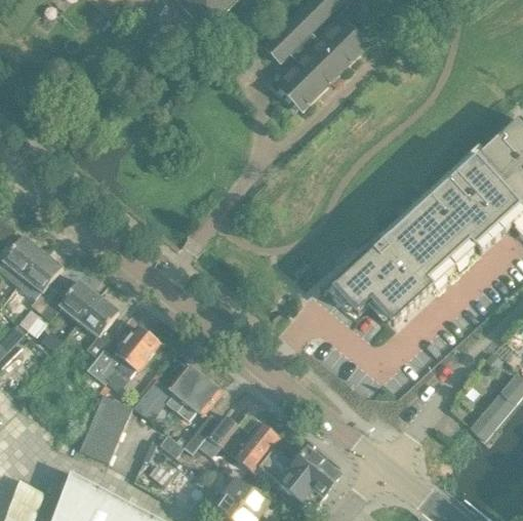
[(177,0),(194,16),(183,28),(195,40),(236,0),(177,0)]
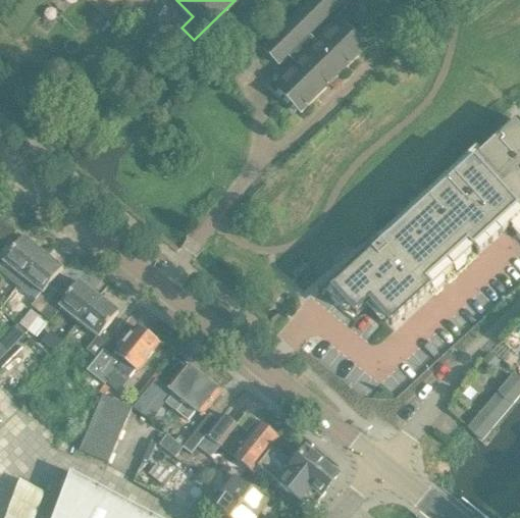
[(307,0),(261,46),(277,62),(288,52),(295,59),(297,61),(316,42),(315,42),(307,33),(335,5),(330,0),(307,0)]
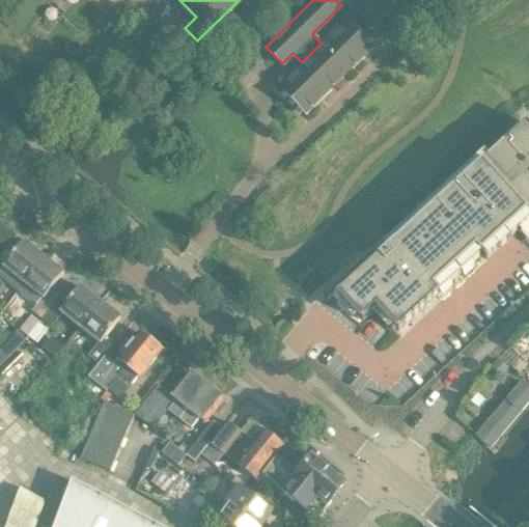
[(302,62),(278,85),(304,112),(370,47),(344,20),(322,43),(302,62)]
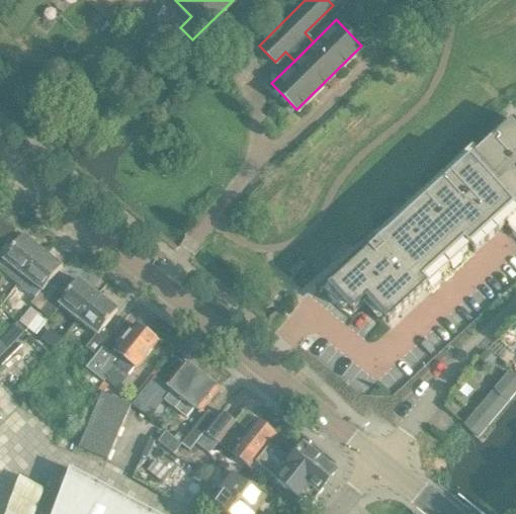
[(333,280),(329,284),(339,295),(352,310),(366,297),(367,298),(368,301),(387,320),(388,319),(392,316),(416,292),(425,284),(432,278),(439,272),(467,246),(471,250),(485,239),(500,225),(502,223),(515,209),(515,121),(512,117),(411,209),(367,249),(333,280)]
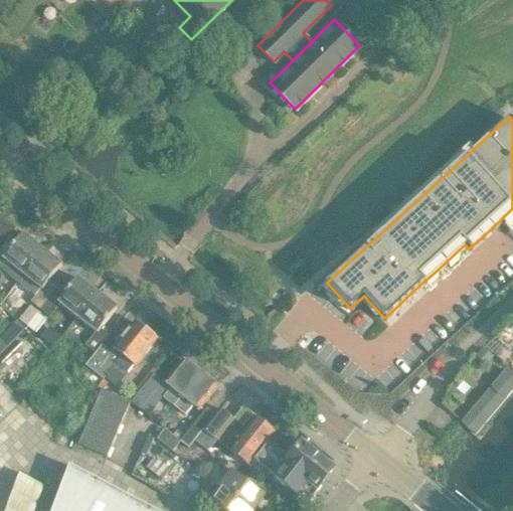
[(0,268),(15,280),(20,273),(39,248),(20,233),(1,258),(0,259),(0,268)]
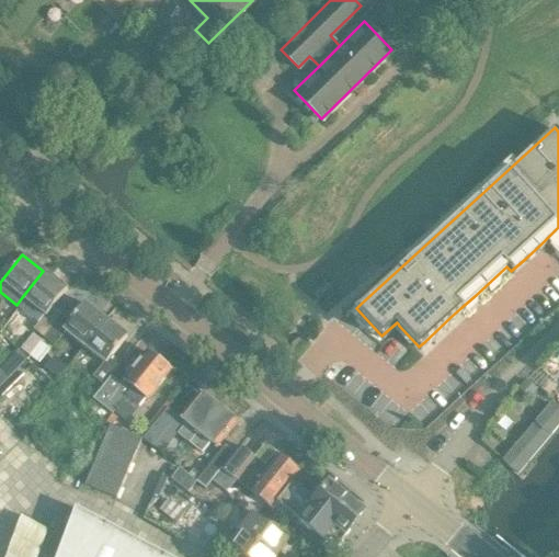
[(42,334),(59,313),(50,306),(65,287),(43,271),(22,297),(43,313),(32,327),(42,334)]
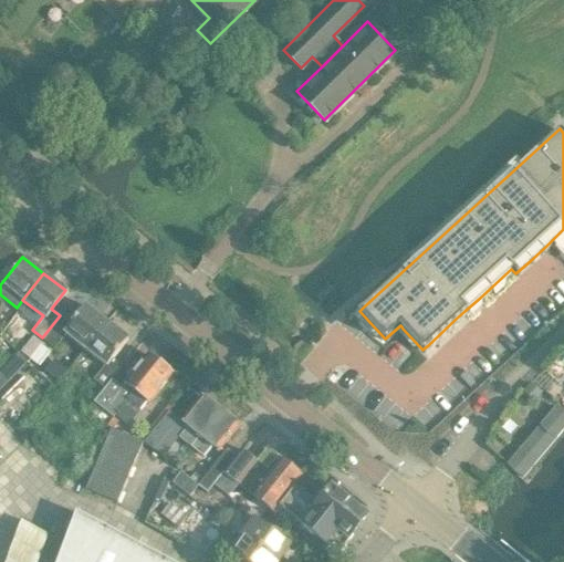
[(84,347),(105,320),(83,303),(68,322),(60,315),(42,337),(53,346),(64,332),(84,347)]
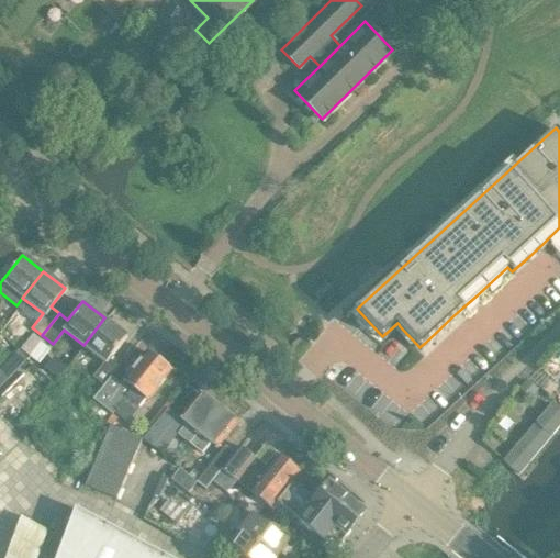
[(120,360),(111,354),(125,334),(104,317),(84,345),(103,360),(92,375),(102,382),(109,375),(120,360)]
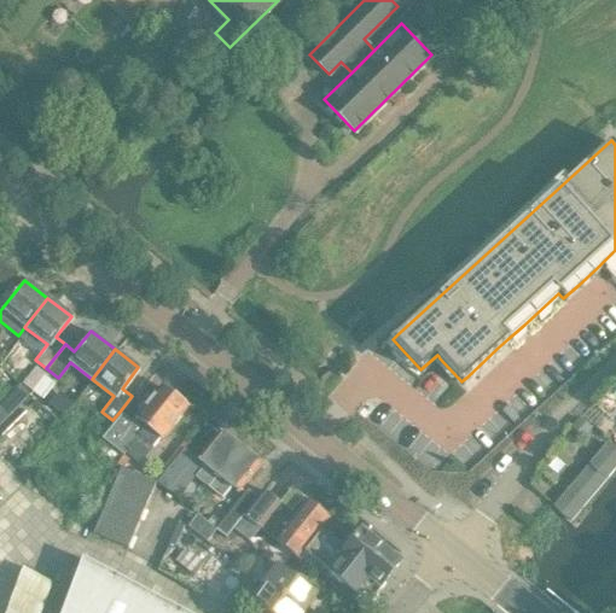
[(32,387),(45,371),(35,362),(22,379),(32,387)]
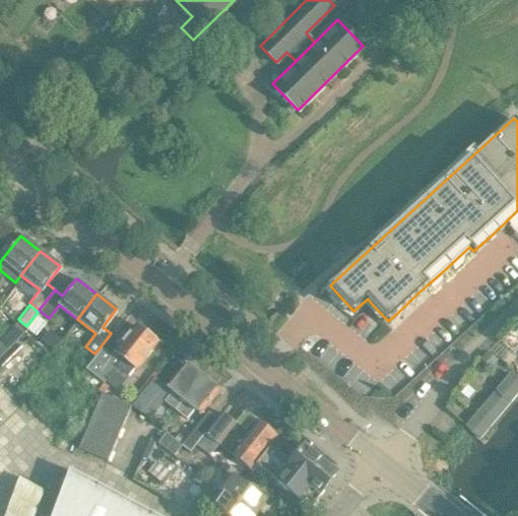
[(38,312),(26,326),(35,332),(46,318),(38,312)]
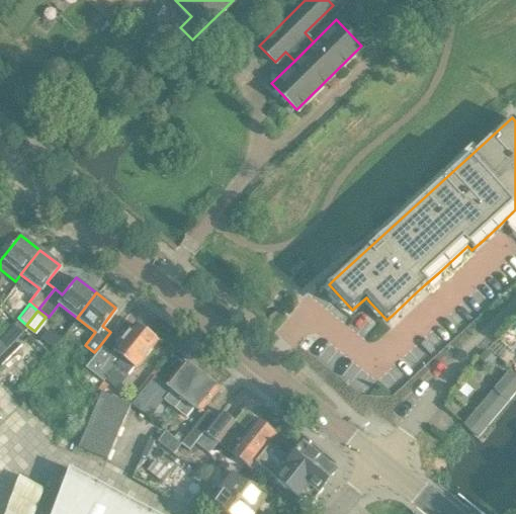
[(15,320),(9,326),(18,335),(24,329),(15,320)]
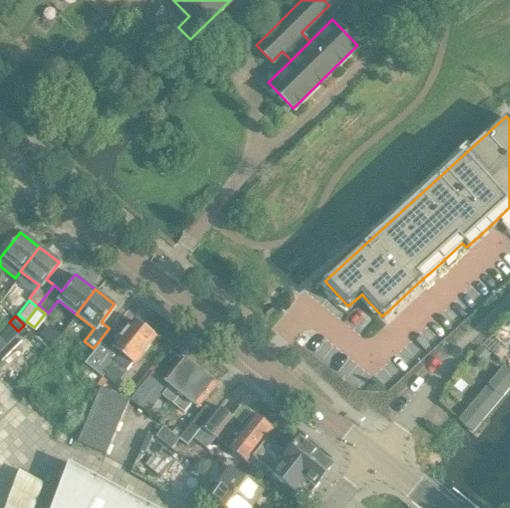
[(133,361),(153,335),(133,319),(110,348),(99,341),(93,348),(83,361),(100,374),(113,359),(124,368),(131,360),(133,361)]
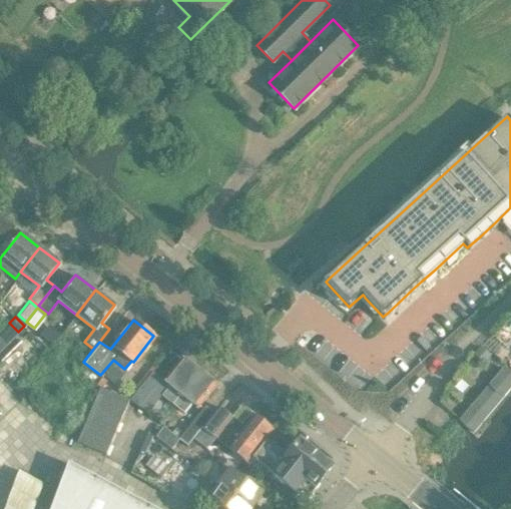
[(472,352),(481,360),(488,353),(479,344),(472,352)]
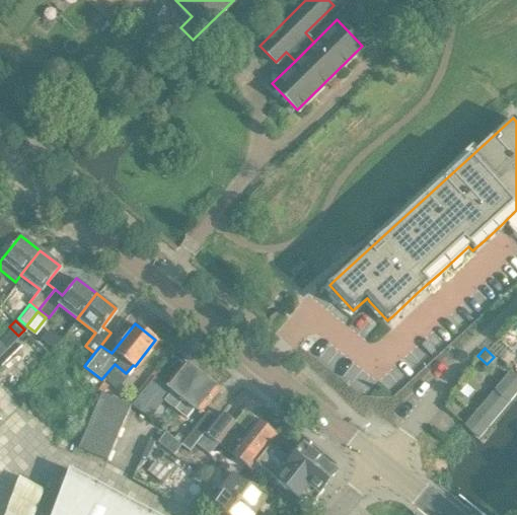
[(175,407),(201,374),(183,361),(165,384),(170,388),(163,397),(175,407)]
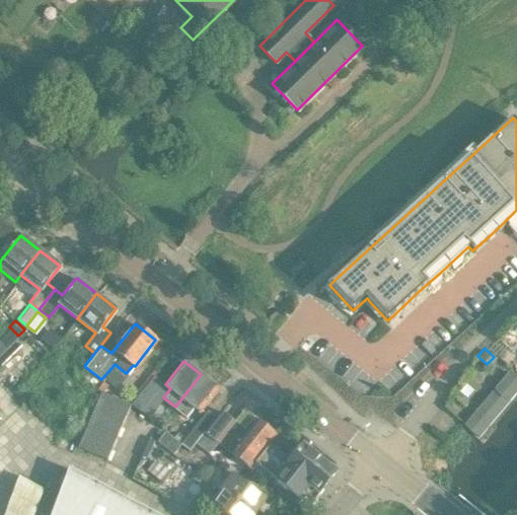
[(84,367),(79,374),(86,379),(91,372),(84,367)]
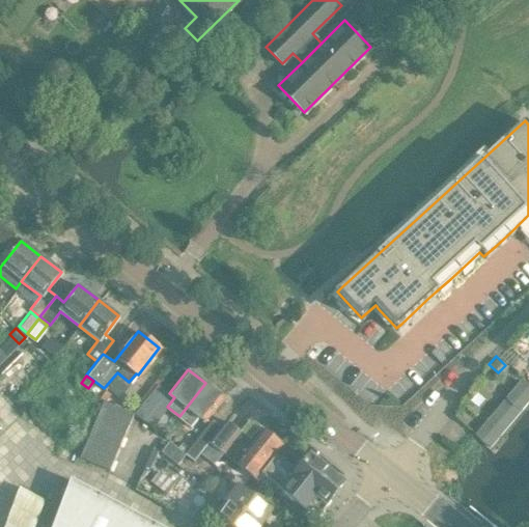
[(528,384),(523,378),(473,432),(491,448),(528,406),(528,384)]
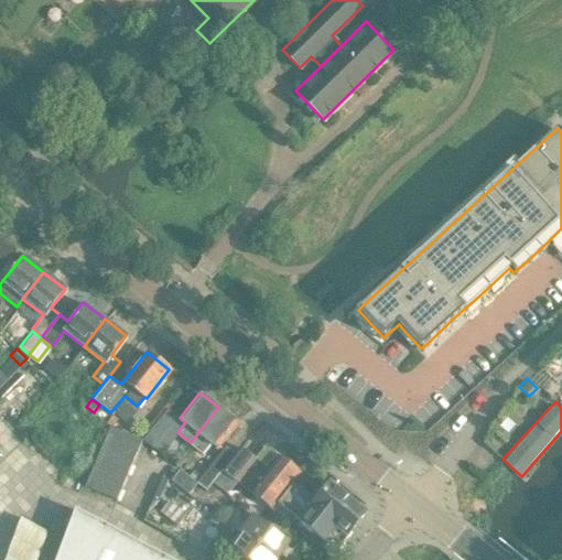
[(100,406),(95,413),(103,419),(108,411),(100,406)]
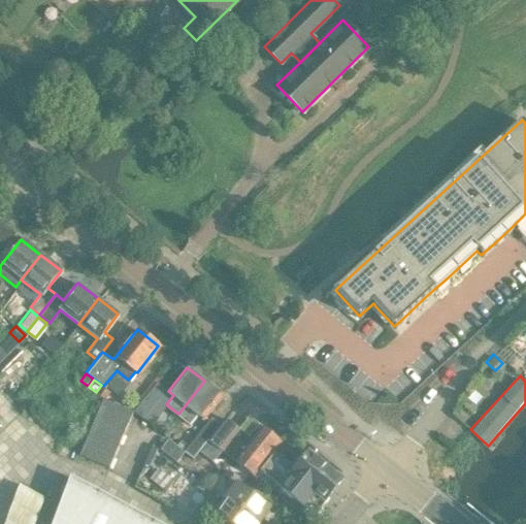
[(157,398),(165,388),(156,381),(133,410),(142,417),(157,398)]
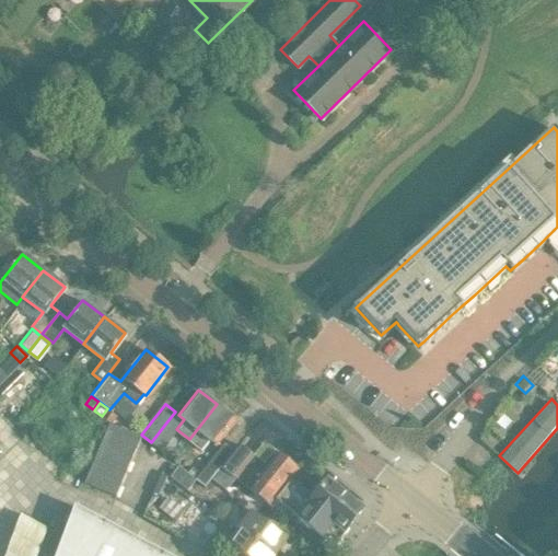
[(217,404),(189,439),(201,449),(209,439),(216,444),(235,418),(217,404)]
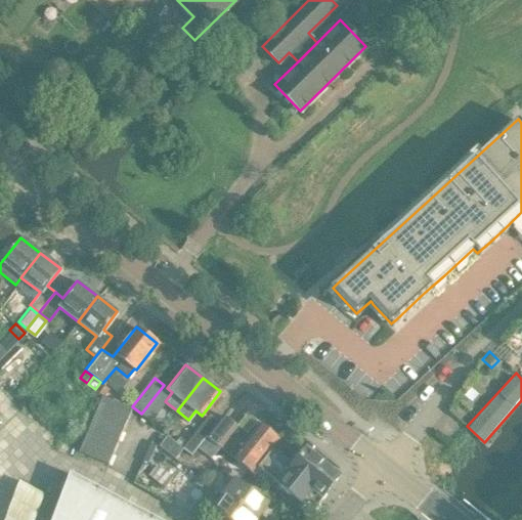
[(131,406),(102,394),(95,410),(125,423),(131,406)]
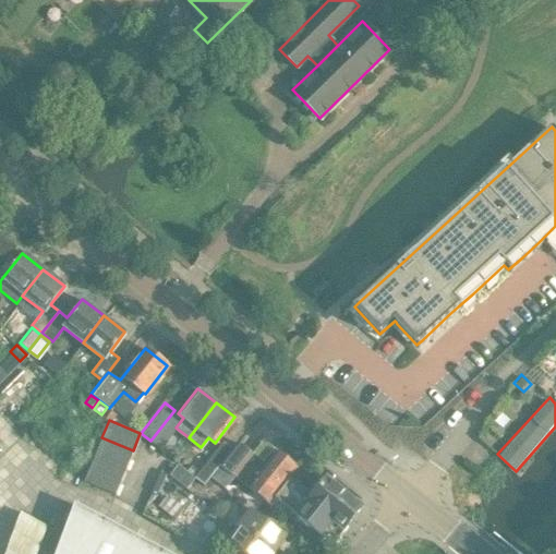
[(133,450),(101,437),(95,452),(127,465),(133,450)]
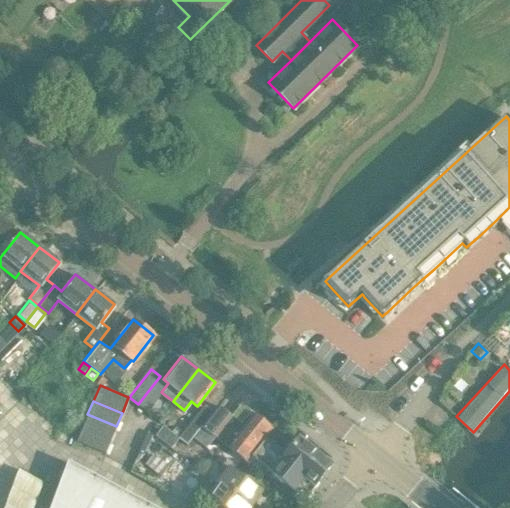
[(204,403),(177,436),(187,443),(201,425),(213,410),(204,403)]
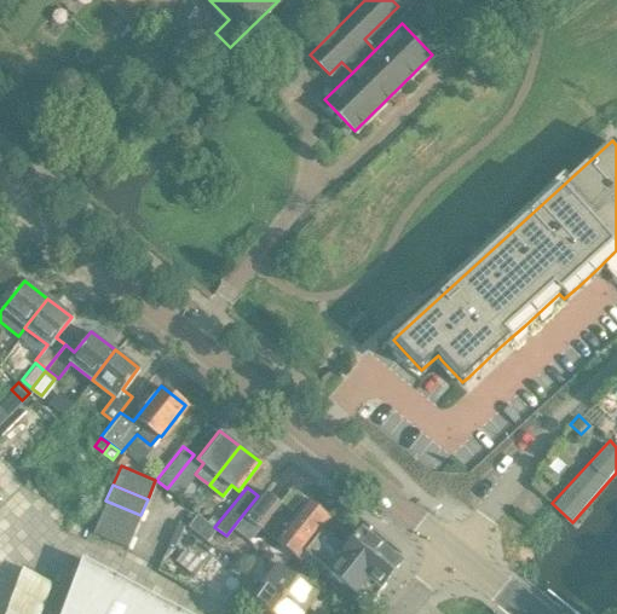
[(280,500),(264,487),(258,496),(243,514),(260,526),(280,500)]
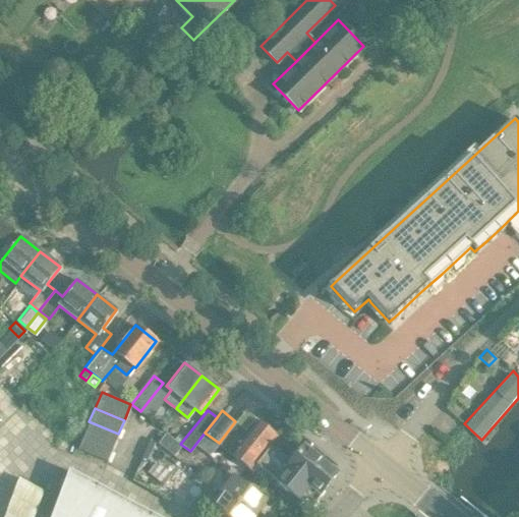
[(237,458),(249,468),(276,435),(258,420),(240,443),(236,441),(228,451),(237,458)]
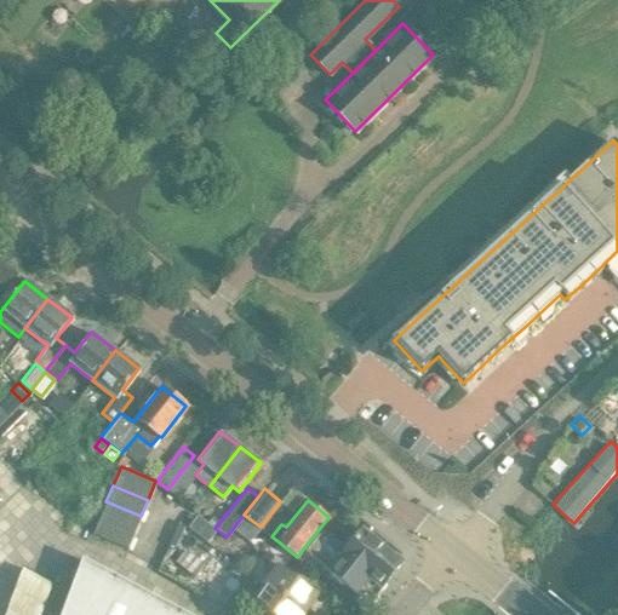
[(141,516),(106,501),(99,517),(135,532),(141,516)]
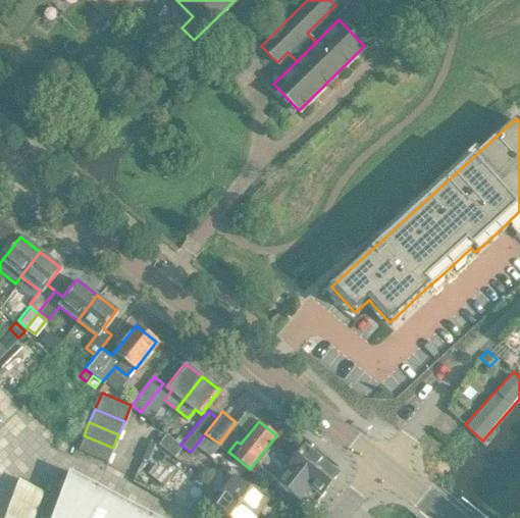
[(164,432),(157,443),(173,455),(180,445),(164,432)]
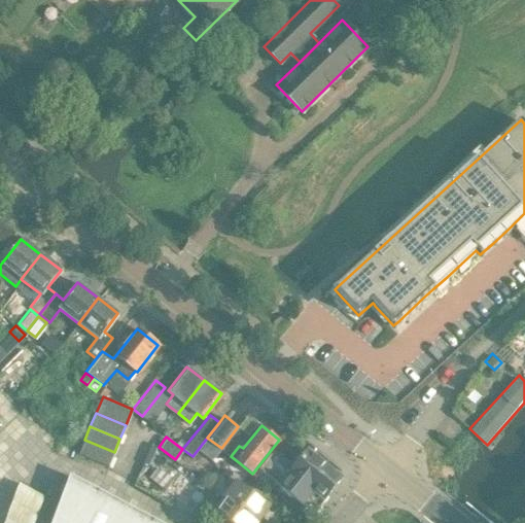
[(114,452),(84,440),(79,453),(108,465),(114,452)]
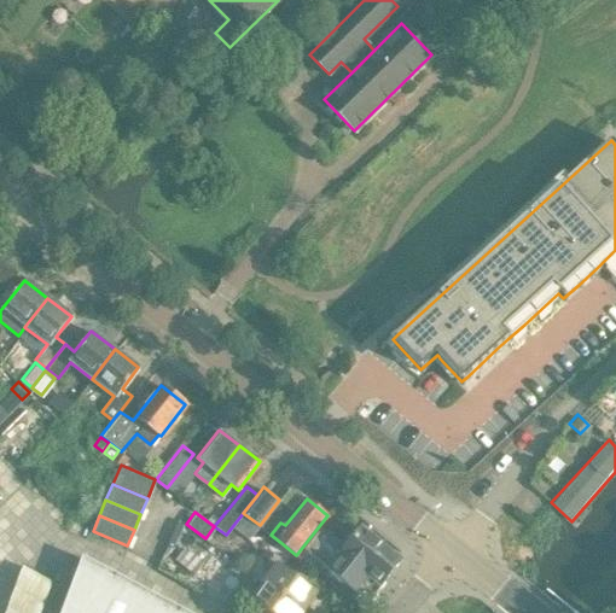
[(400,559),(361,527),(347,547),(321,526),(304,550),(370,603),(400,559)]
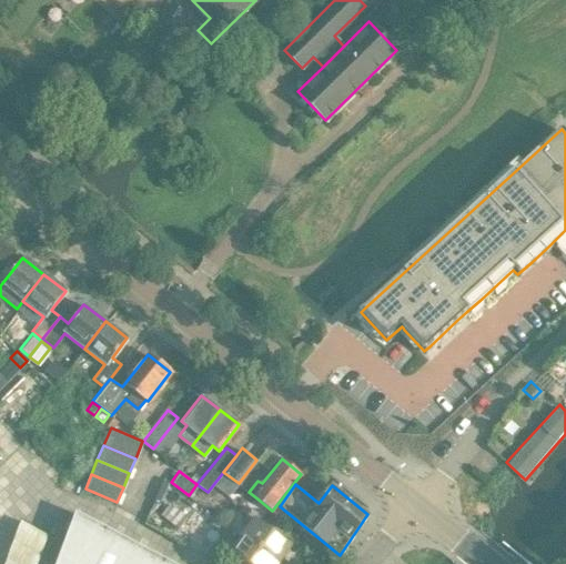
[(187,515),(170,502),(161,514),(178,527),(187,515)]
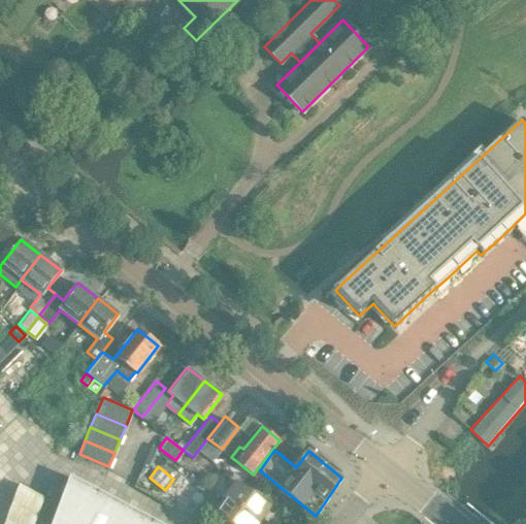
[(226,495),(261,521),(271,506),(239,483),(242,479),(233,471),(225,482),(232,487),(226,495)]
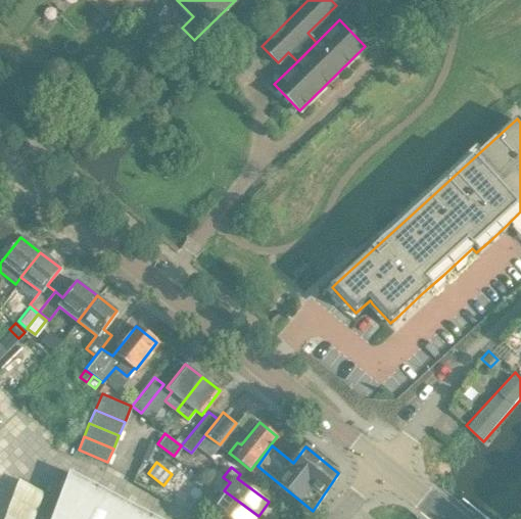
[(162,518),(111,492),(69,471),(51,518),(162,518)]
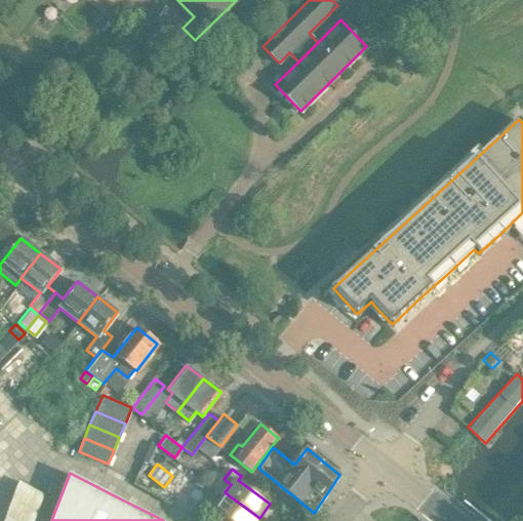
[(231,520),(257,520),(259,518),(225,492),(218,502),(212,496),(203,509),(213,516),(216,511),(231,520)]
